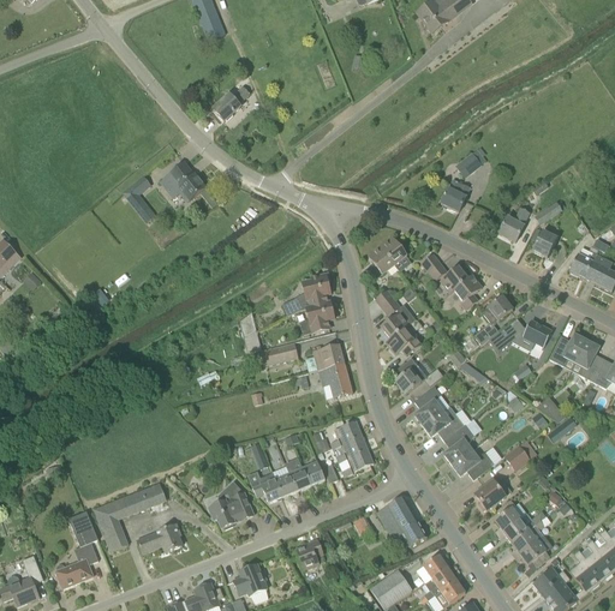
[(192,0),(209,41),(225,35),(210,0),(192,0)]
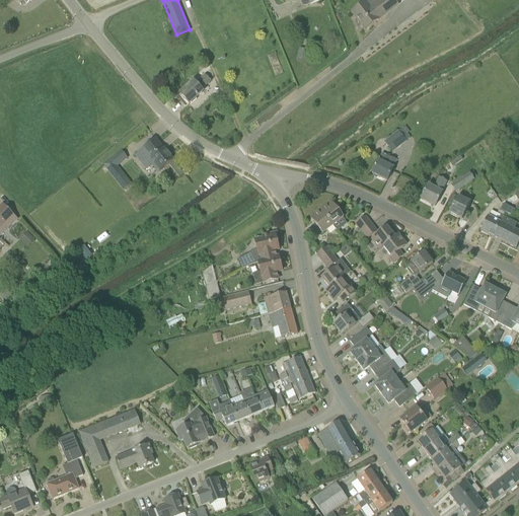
[(376,0),(375,1),(376,3),(371,6),(367,0),(365,0),(352,10),(365,27),(379,17),(378,15),(383,11),(384,13),(398,2),(396,0),(376,0)]
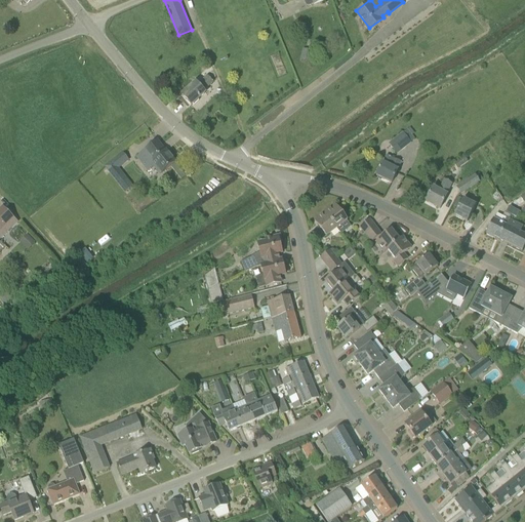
[(309,59),(312,48),(304,46),(300,57),(309,59)]
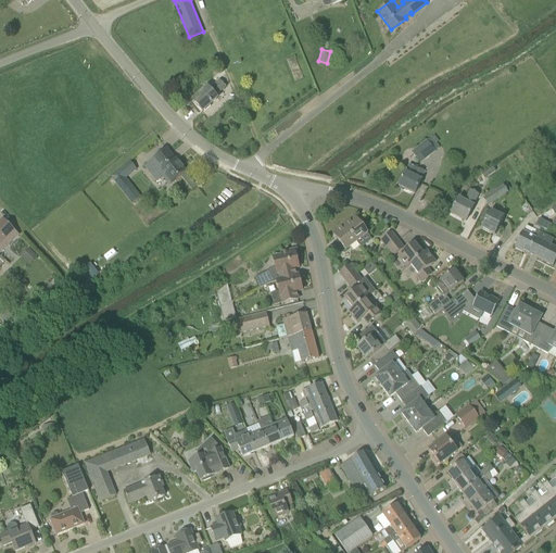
[(207,85),(193,98),(203,109),(204,108),(205,109),(211,104),(210,103),(217,96),(216,93),(226,84),(219,77),(210,87),(207,85)]
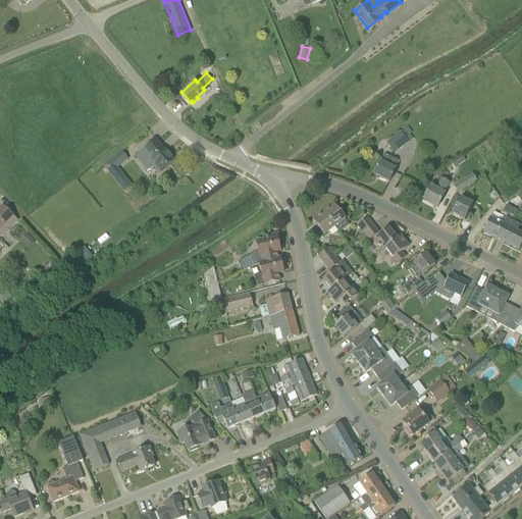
[(412,137),(405,126),(386,141),(395,151),(409,140),(409,139),(412,137)]
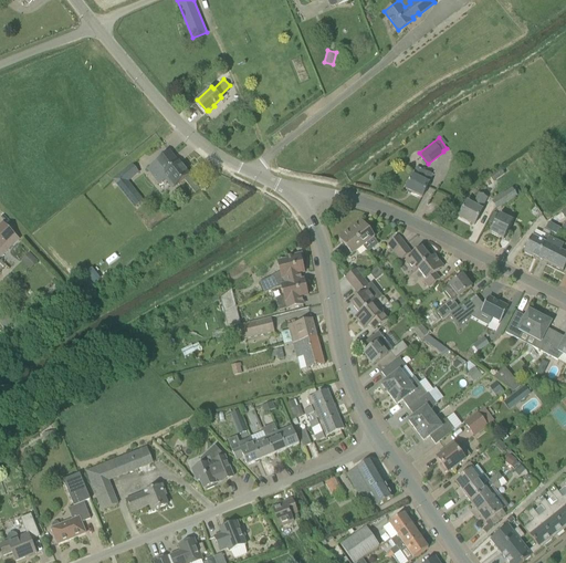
[(174,184),(189,173),(179,159),(178,160),(169,149),(148,167),(159,181),(167,175),(174,184)]
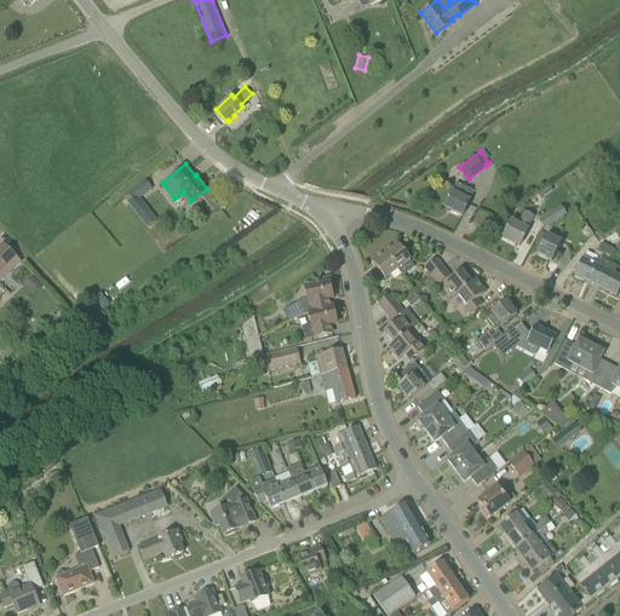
[(475,190),(465,185),(457,180),(452,189),(445,205),(463,213),(475,190)]
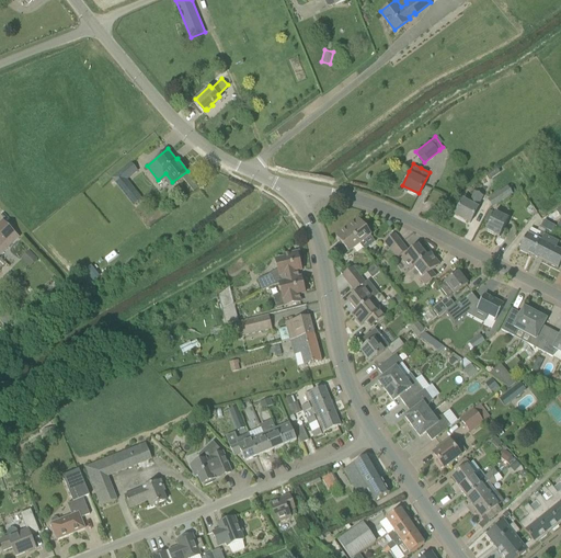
[(500,170),(495,164),(485,172),(490,178),(500,170)]
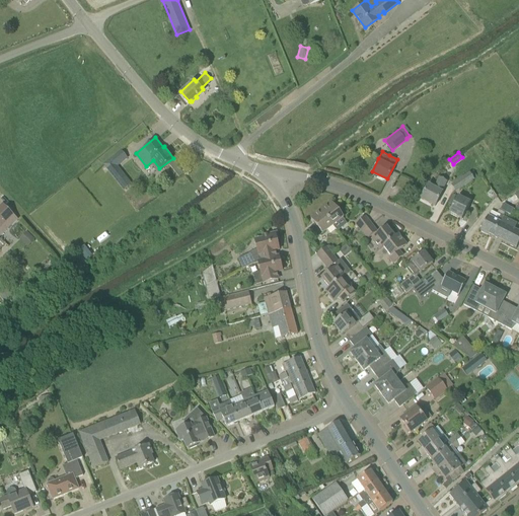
[(116,162),(108,168),(114,175),(121,169),(117,164),(116,162)]
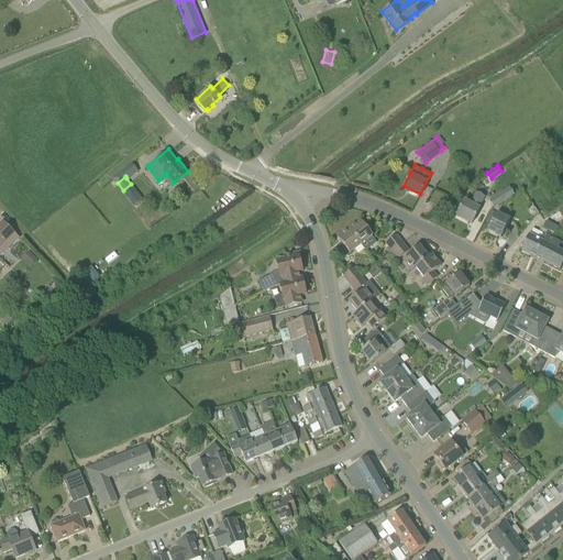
[(495,206),(515,194),(510,186),(490,197),(495,206)]
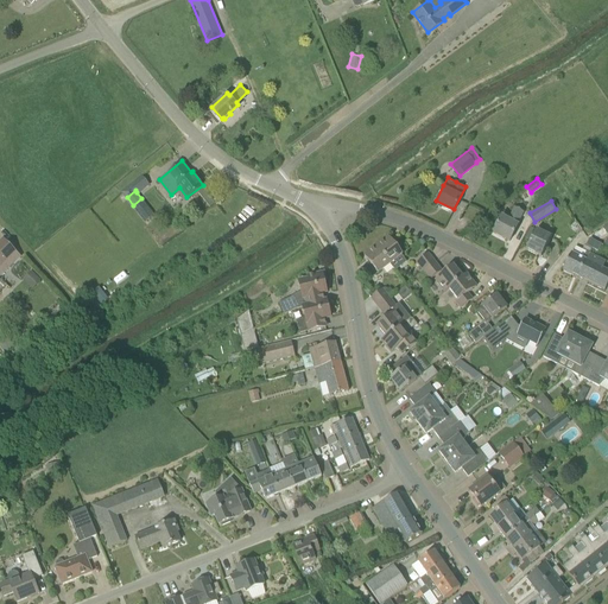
[(501,214),(493,230),(510,239),(519,223),(517,222),(524,210),(515,205),(508,217),(501,214)]
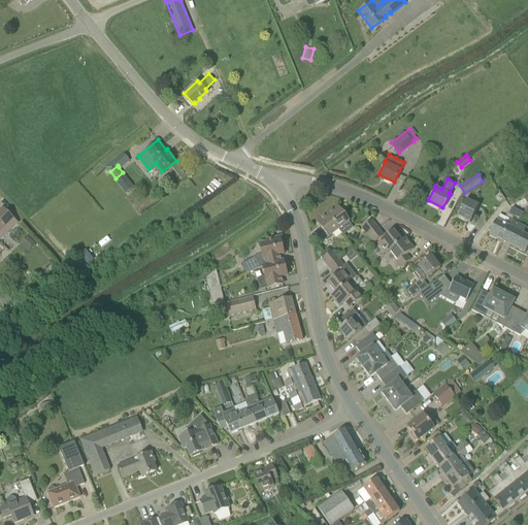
[(466,197),(457,215),(470,222),(480,204),(466,197)]
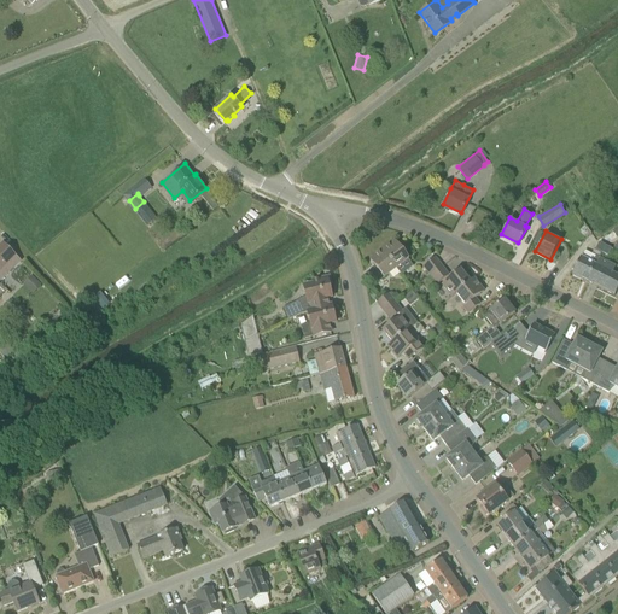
[(383,247),(396,265),(409,257),(395,238),(383,247)]
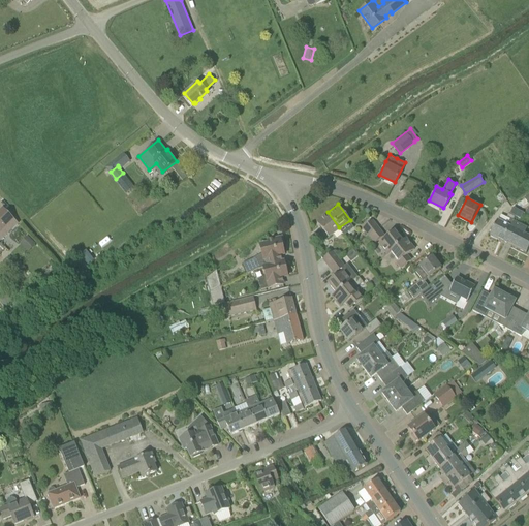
[(0,209),(0,233),(3,236),(18,221),(3,206),(0,209)]
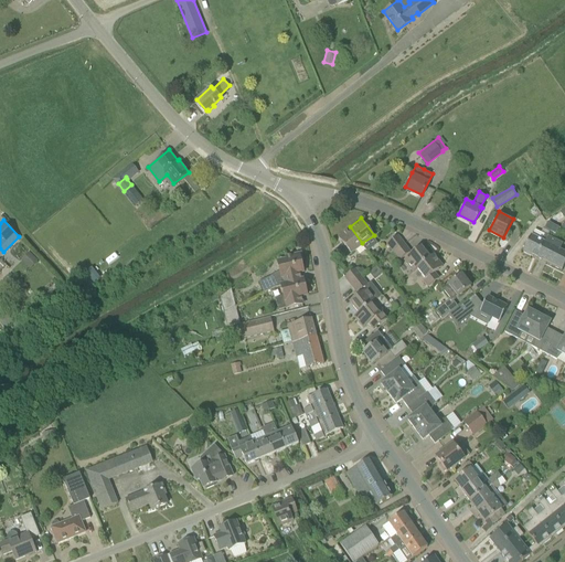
[(551,229),(555,231),(558,225),(548,220),(545,226),(551,229)]
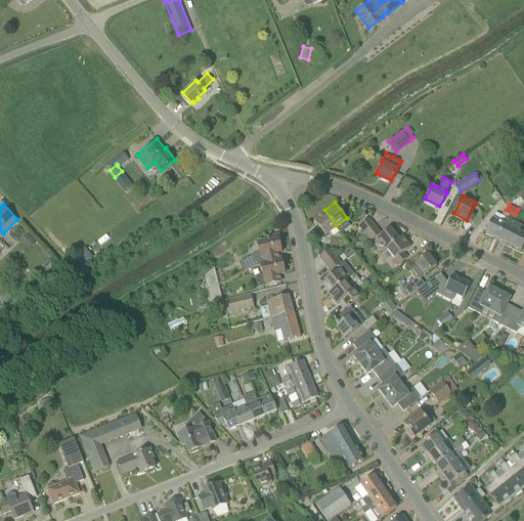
[(493,216),(485,230),(497,236),(509,216),(511,212),(506,210),(505,209),(503,213),(499,212),(496,210),(493,216)]
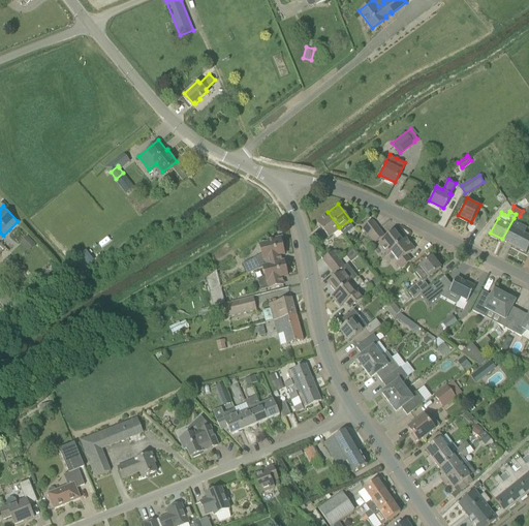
[(339,227),(328,212),(317,220),(321,225),(316,229),(323,240),(339,227)]
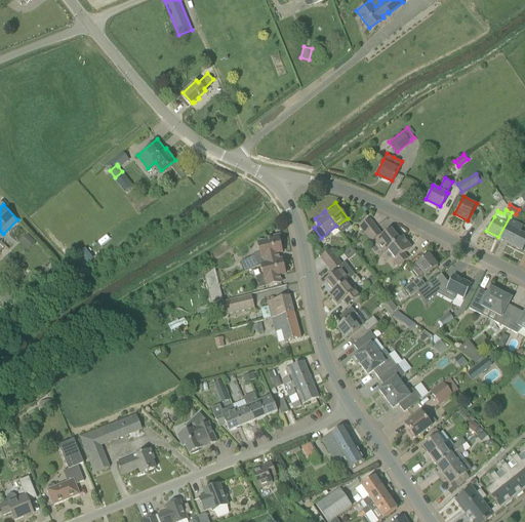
[(366,233),(376,225),(370,216),(360,225),(366,233)]
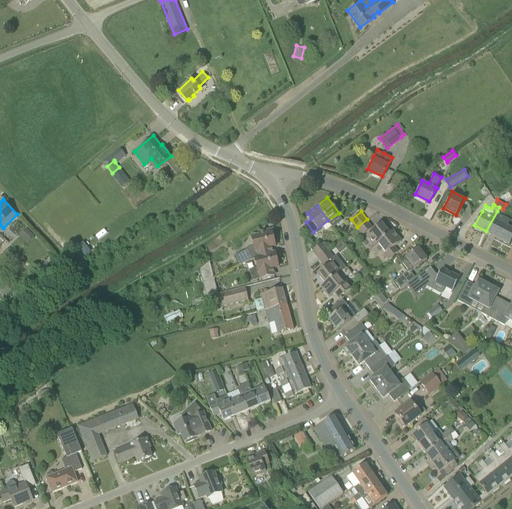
[(486,231),(509,243),(511,237),(511,226),(507,224),(510,218),(497,211),(486,231)]
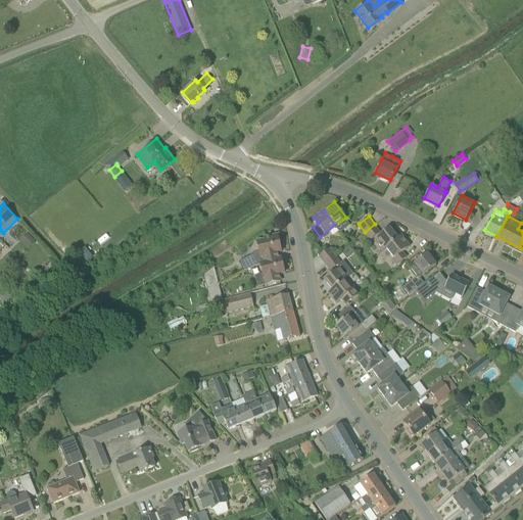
[(380,231),(375,224),(365,232),(370,238),(380,231)]
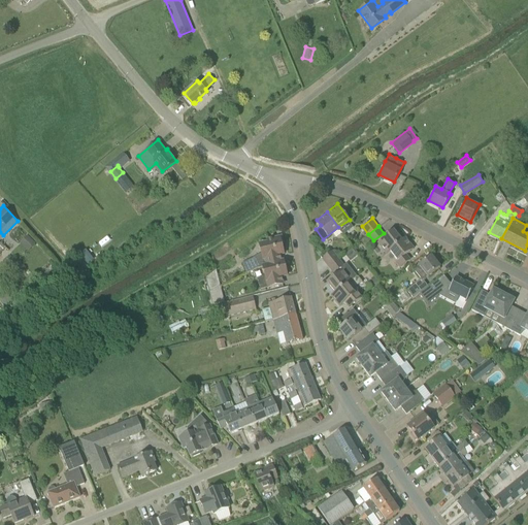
[(378,241),(386,252),(389,250),(402,239),(401,239),(394,229),(378,241)]
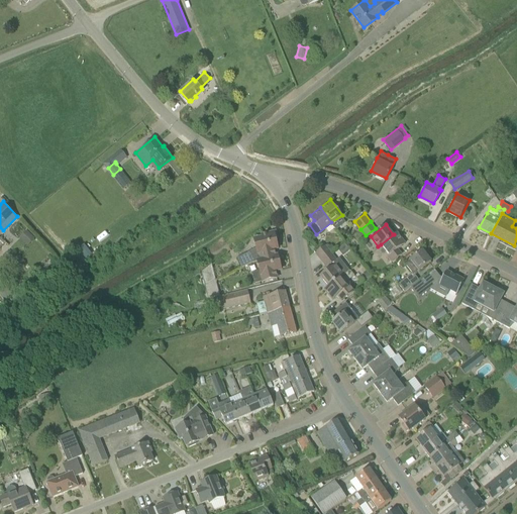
[(21,233),(29,241),(35,236),(27,228),(21,233)]
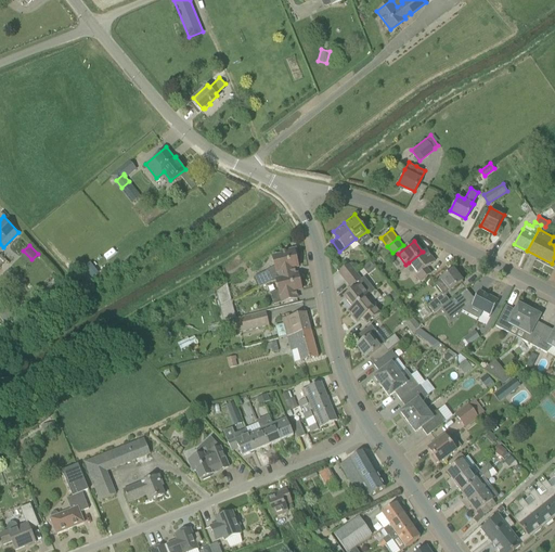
[(275,264),(268,268),(254,276),(259,285),(271,280),(276,279),(276,278),(296,273),(294,266),(298,265),(295,254),(297,253),(295,246),(282,249),(283,253),(273,255),(275,264)]
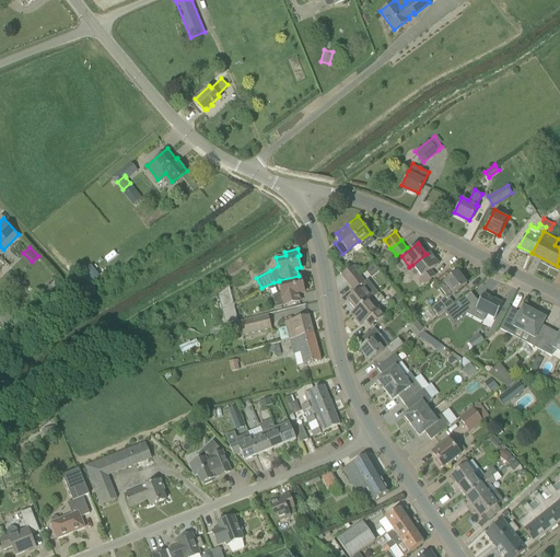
[(419,277),(423,282),(432,276),(428,270),(439,262),(430,251),(426,254),(427,254),(412,265),(421,276),(419,277)]
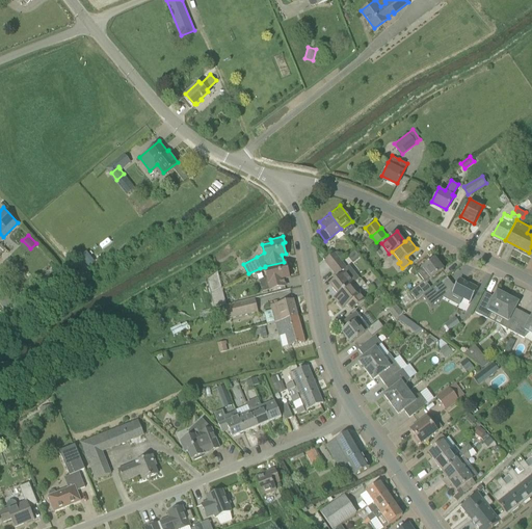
[(330,266),(341,259),(335,250),(324,259),(330,266)]
